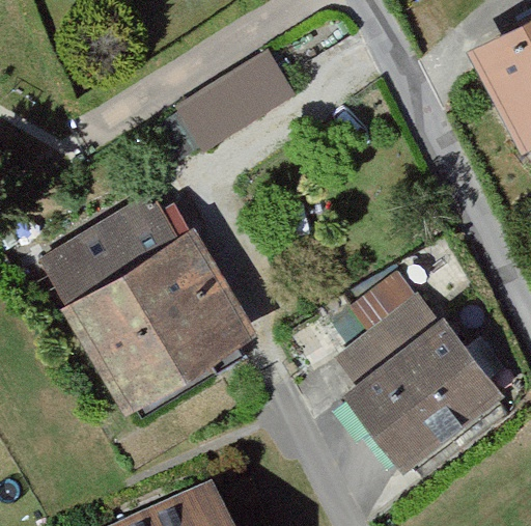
[(530,20),(481,48),(530,138),(530,20)]
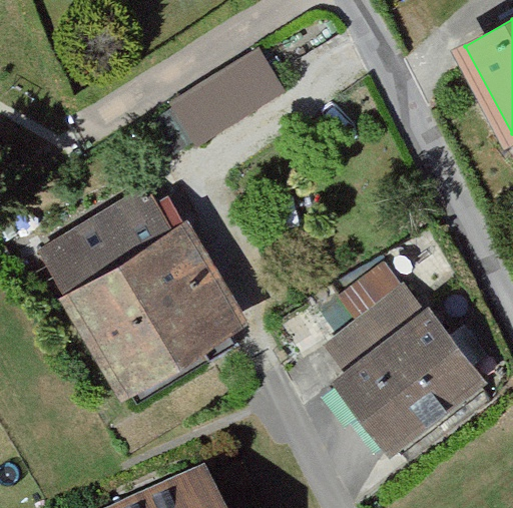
[(287,93),(263,53),(172,106),(197,146),(287,93)]
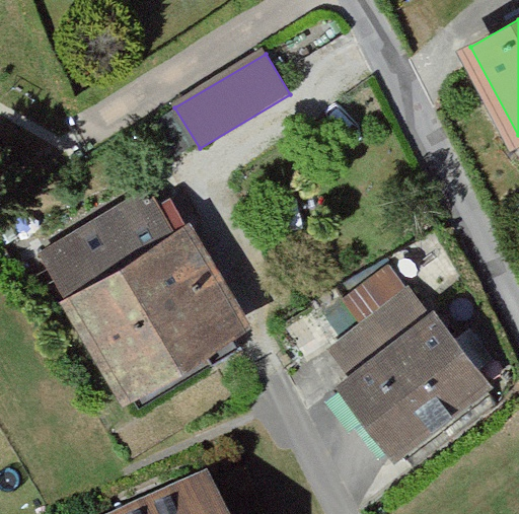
[(143,178),(35,255),(139,398),(246,320),(143,178)]
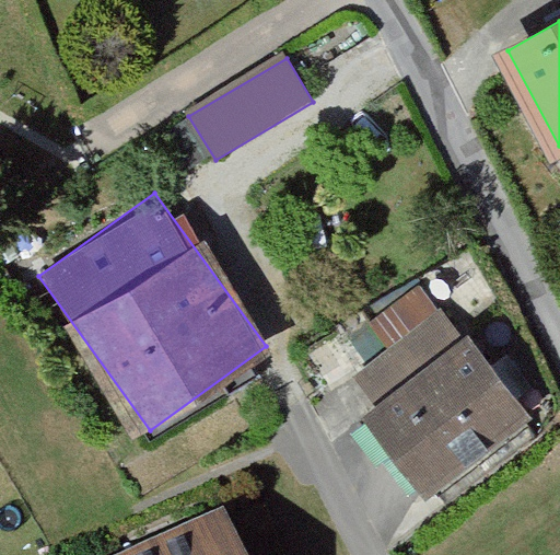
[(458,330),(362,412),(432,494),(529,413),(458,330)]
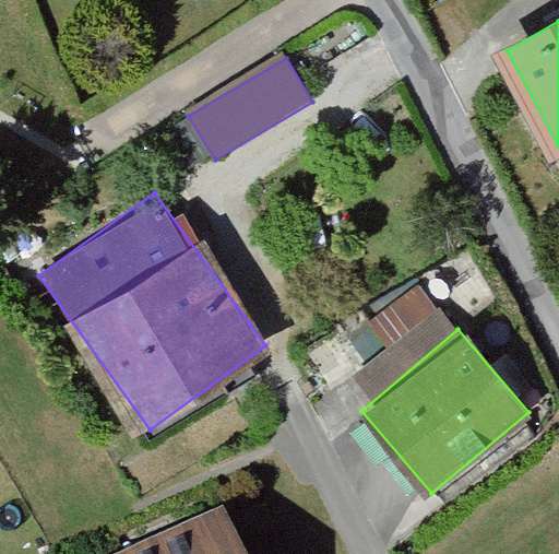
[(161,553),(245,553),(229,521),(161,553)]
